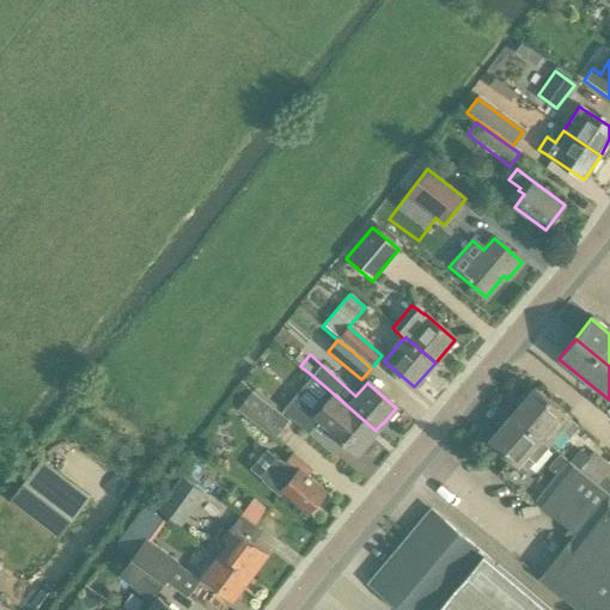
[(376,431),(328,389),(307,413),(296,403),(285,415),(331,455),(342,441),(358,455),(370,440),(368,439),(376,431)]
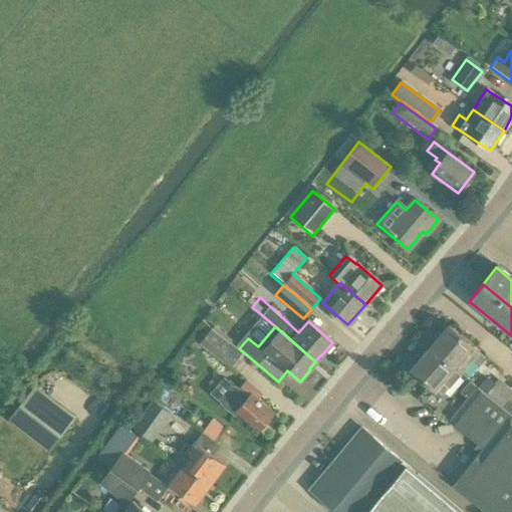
[(485,359),(478,353),(471,347),(472,346),(449,326),(429,349),(460,374),(470,363),(477,369),(485,359)]
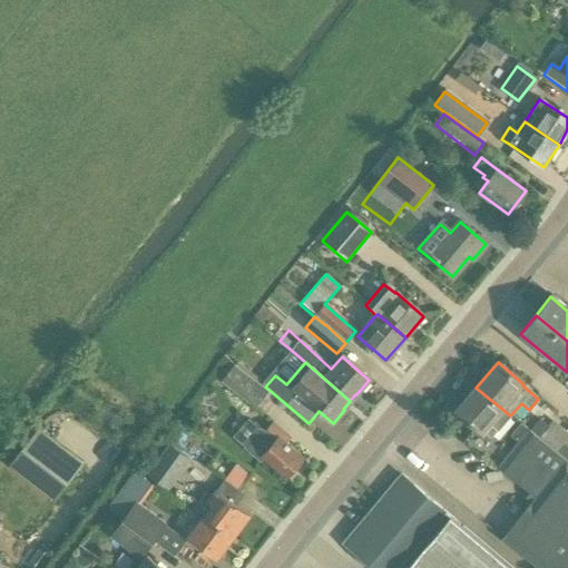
[(267,393),(234,366),(219,383),(254,410),(267,393)]
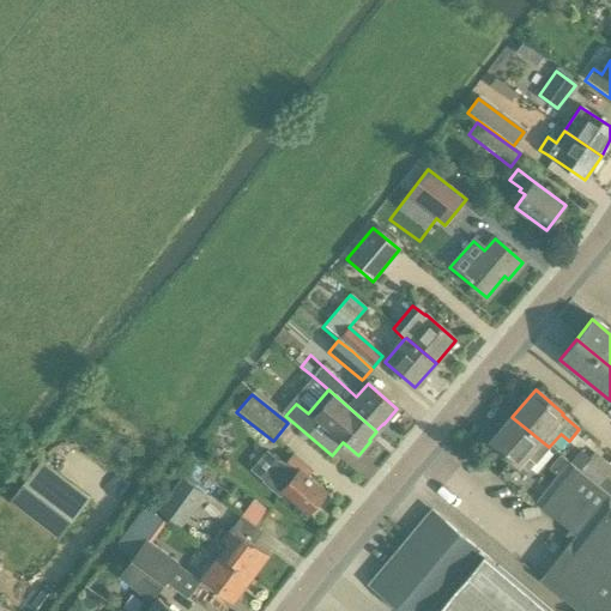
[(520,465),(528,472),(549,447),(512,417),(490,442),(519,466),(520,465)]
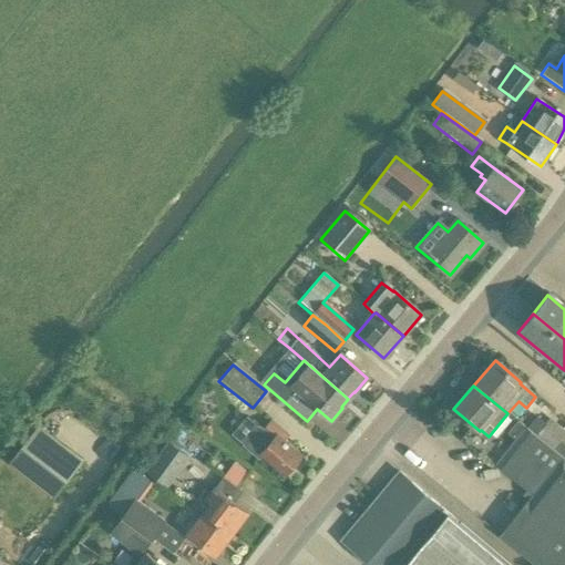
[(564,442),(535,419),(526,429),(564,461),(564,442)]
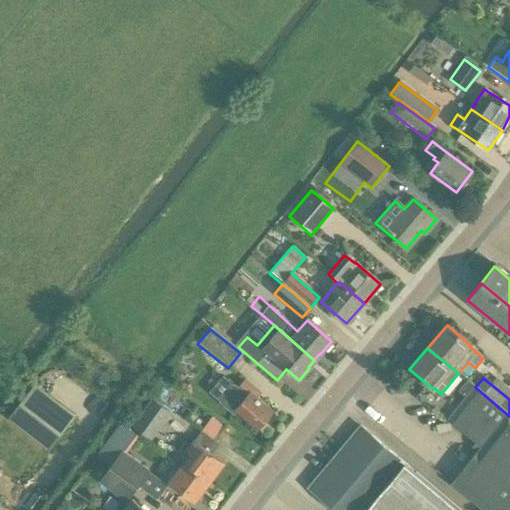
[(233,416),(237,411),(257,428),(271,411),(256,398),(259,394),(243,381),(238,388),(233,385),(218,403),(233,416)]
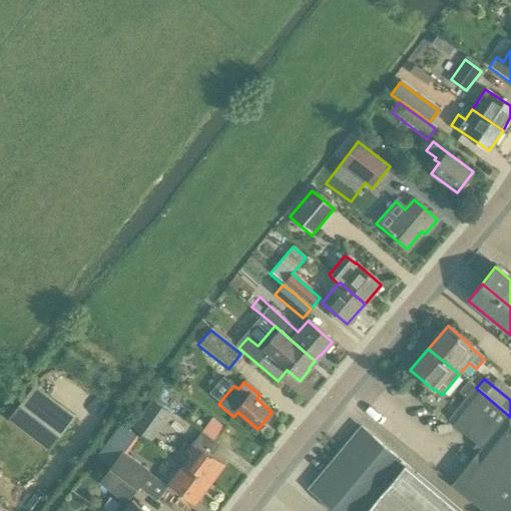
[(476,388),(468,382),(458,393),(467,400),(476,388)]
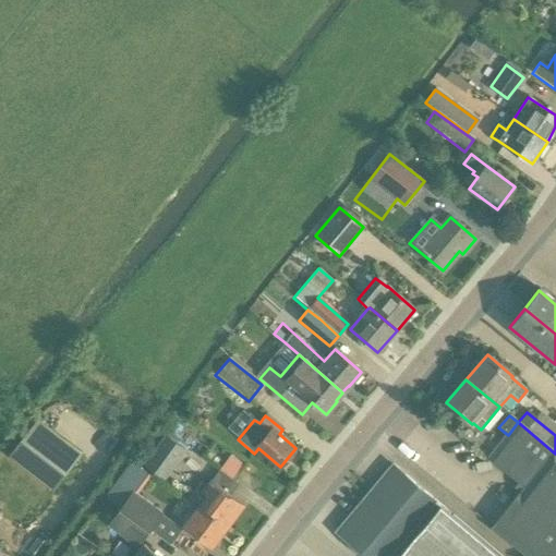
[(37,420),(21,440),(64,474),(81,454),(37,420)]
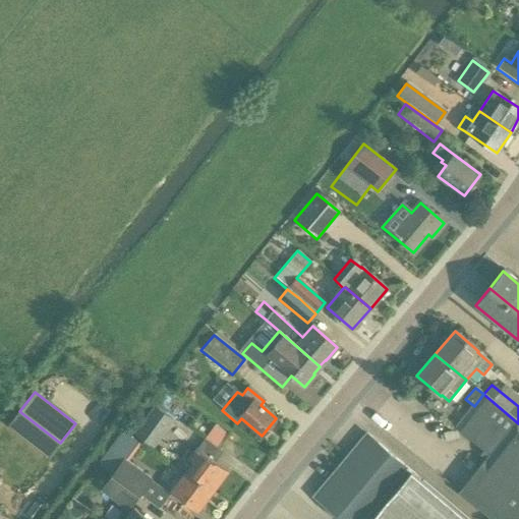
[(518,518),(518,423),(483,394),(474,406),(456,428),(488,455),(457,494),(487,518),(518,518)]
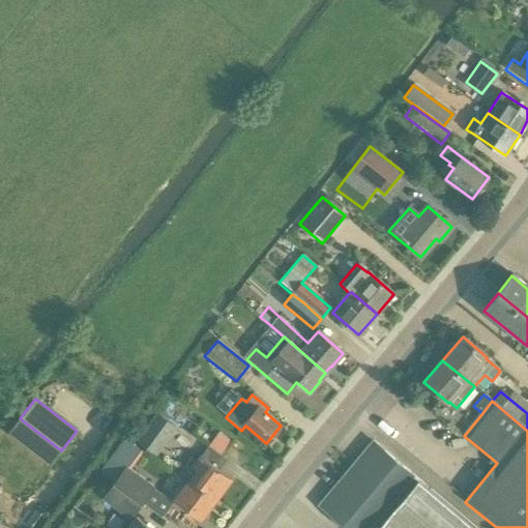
[(175,429),(156,415),(148,409),(129,434),(138,440),(137,442),(155,456),(175,429)]
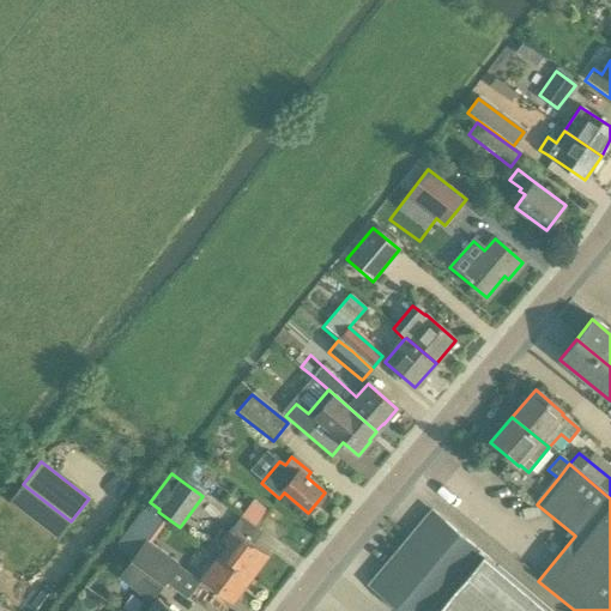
[(256,524),(265,509),(250,502),(242,516),(256,524)]
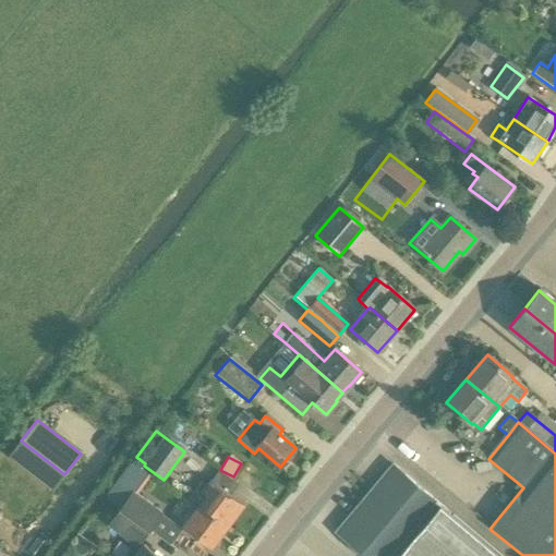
[(498,555),(391,466),(335,532),(363,555),(498,555)]
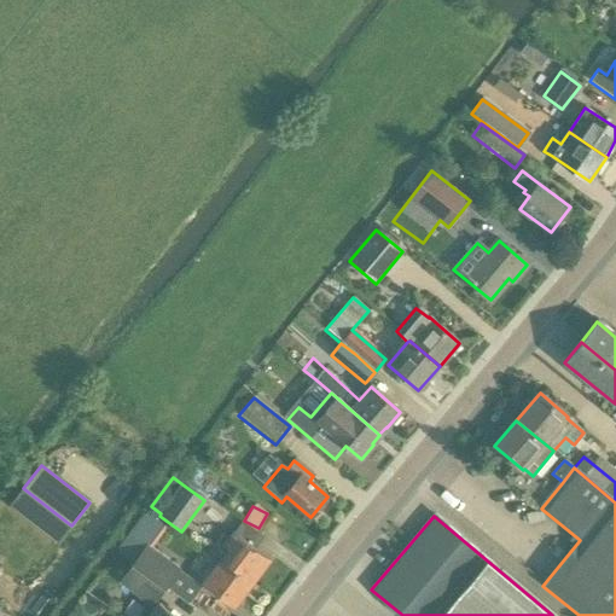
[(271,559),(233,532),(228,539),(221,534),(209,551),(220,559),(221,559),(253,582),(271,559)]
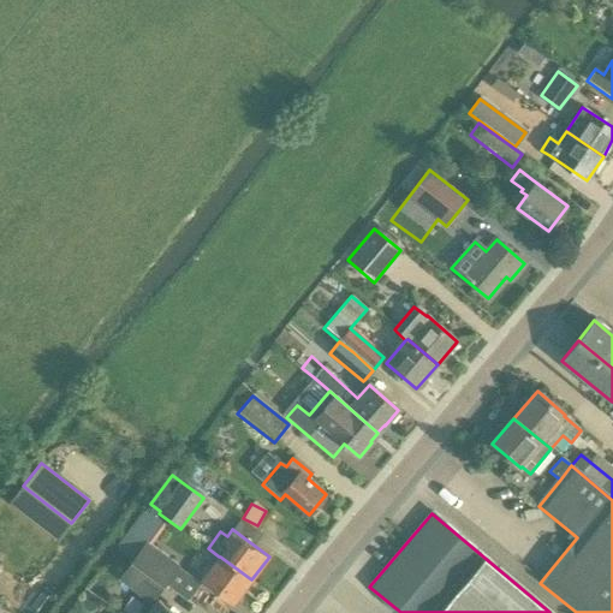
[(146,545),(132,563),(164,585),(177,567),(146,545)]
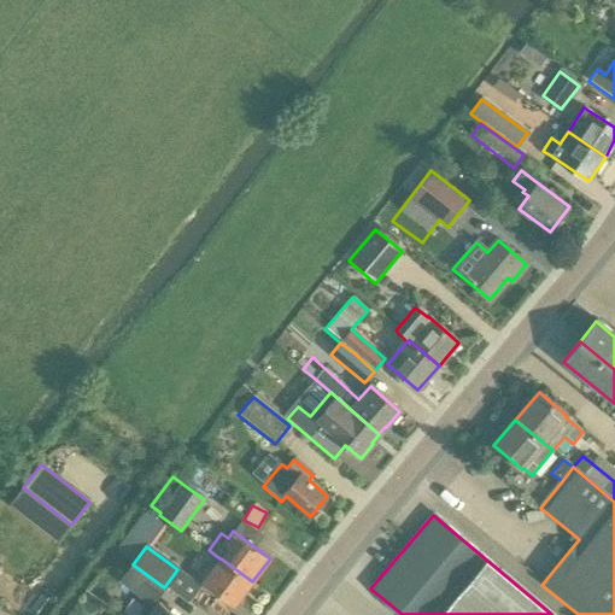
[(235,605),(252,581),(221,558),(220,558),(212,569),(208,566),(199,578),(235,605)]
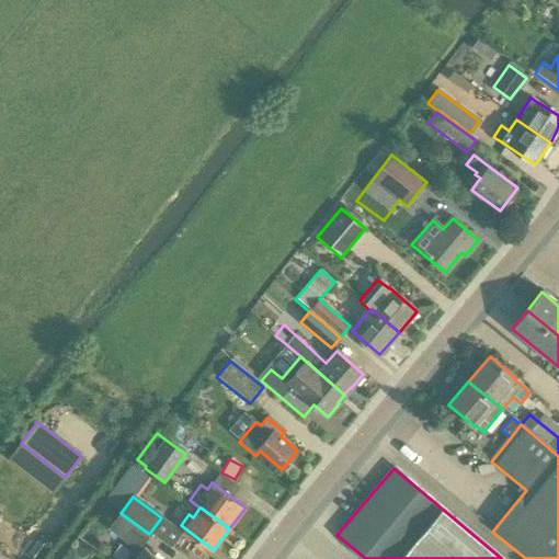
[(109,529),(137,550),(149,534),(121,513),(109,529)]
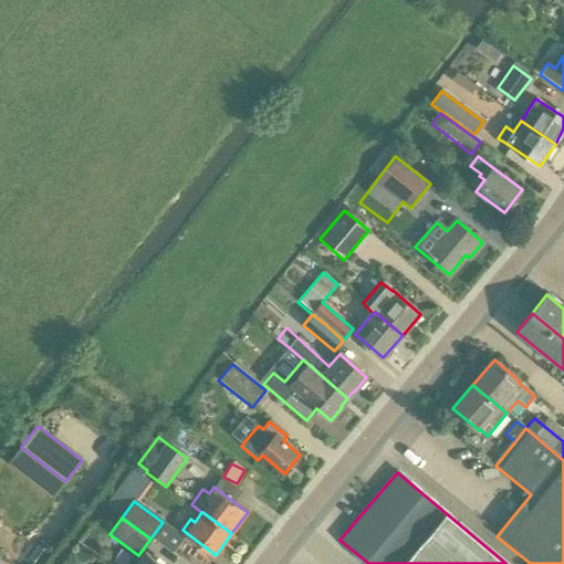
[(157,563),(144,554),(136,563),(157,563)]
